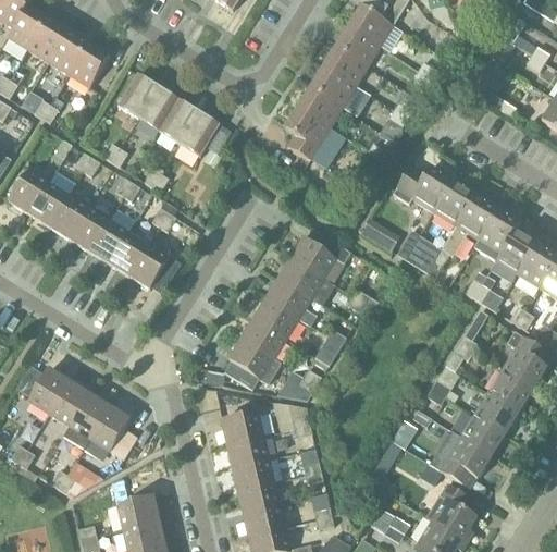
[(14,28),(28,4),(31,0),(2,0),(0,4),(0,20),(12,27),(14,28)]
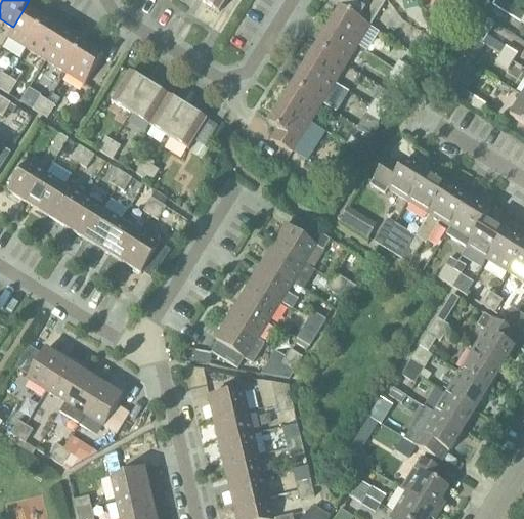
[(204,0),(219,9),(224,0),(204,0)]
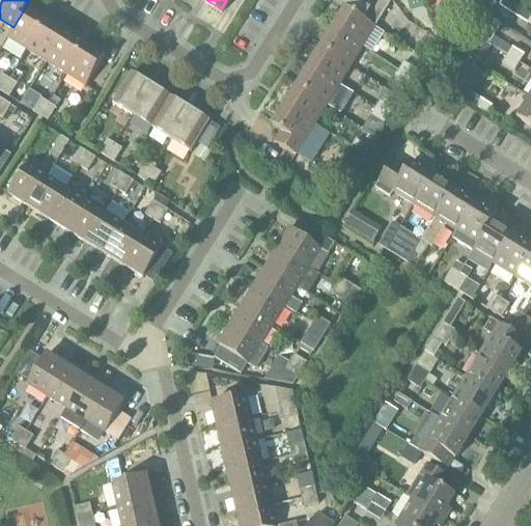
[(346,0),(343,5),(374,25),(379,20),(390,0),(346,0)]
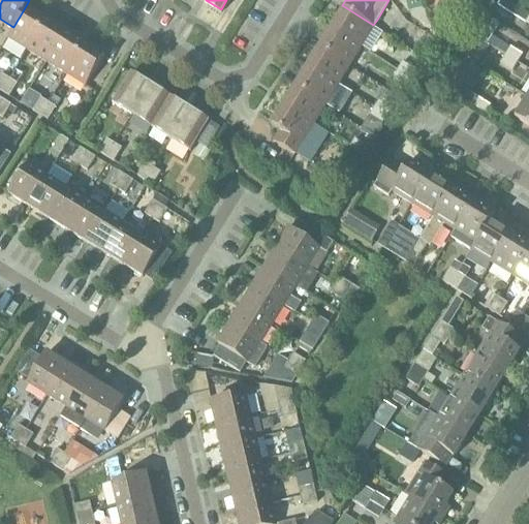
[(448,20),(456,7),(444,0),(440,0),(433,10),(448,20)]
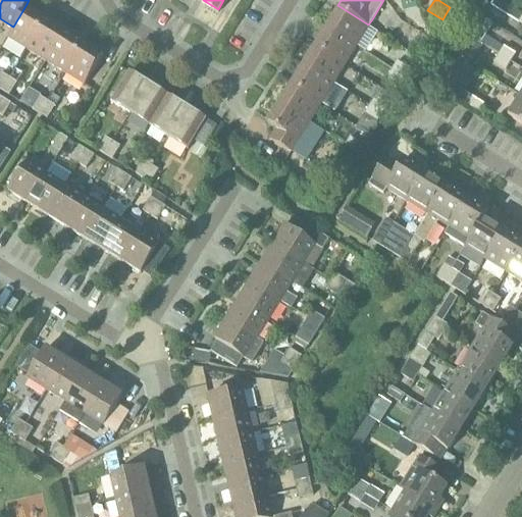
[(521,9),(506,0),(491,0),(490,2),(521,21),(521,9)]
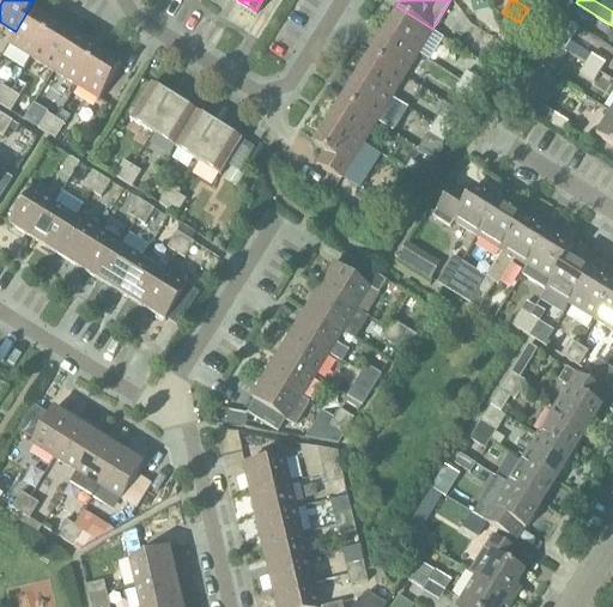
[(31,55),(54,19),(31,5),(16,31),(13,30),(7,40),(31,55)]
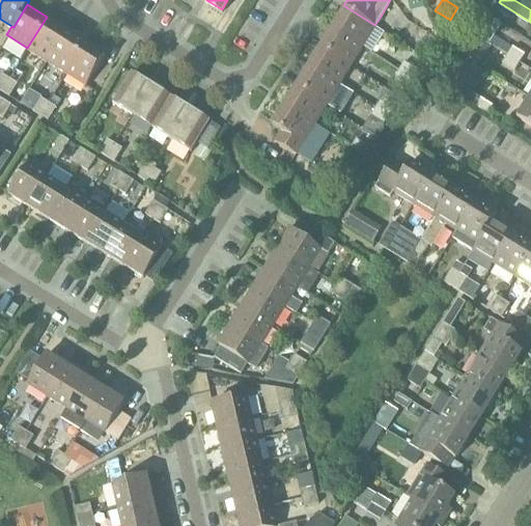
[(363,44),(374,25),(343,5),(332,25),(363,44)]
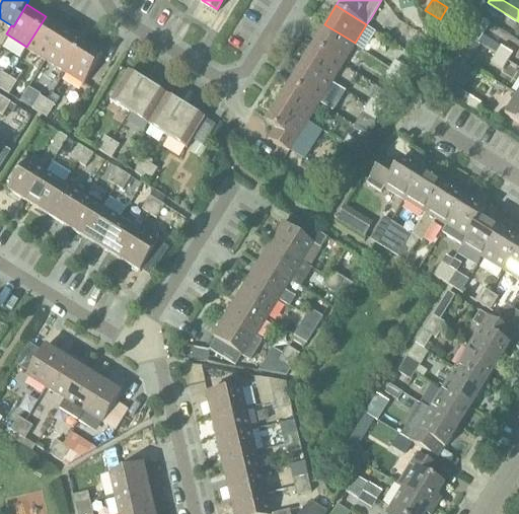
[(482,14),(475,24),(476,25),(485,30),(491,20),(483,15),(482,14)]
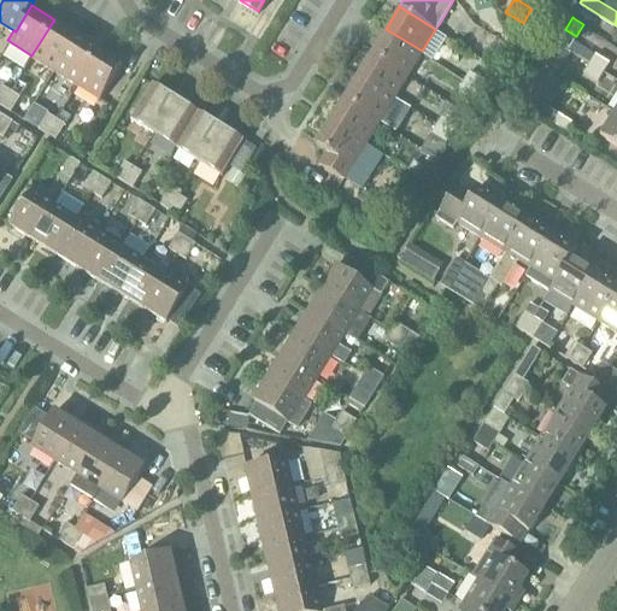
[(53,69),(76,33),(54,19),(31,56),(53,69)]
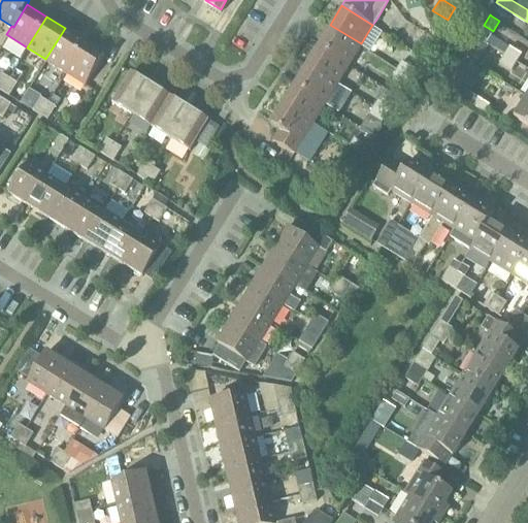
[(349,63),(361,43),(330,25),(318,44),(349,63)]
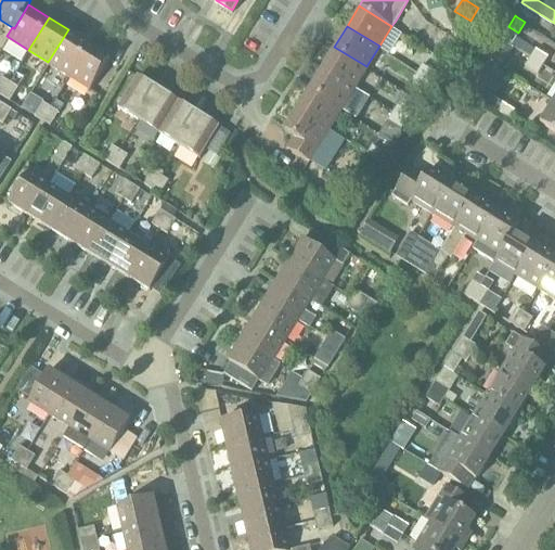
[(69,75),(89,42),(68,29),(48,62),(69,75)]
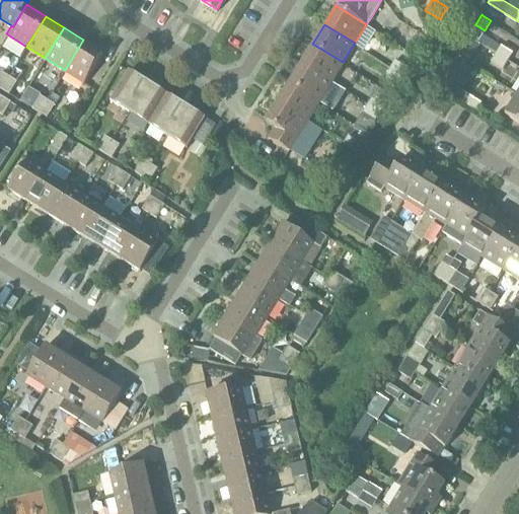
[(484,43),(498,51),(508,57),(512,50),(503,44),(502,46),(487,37),(484,43)]
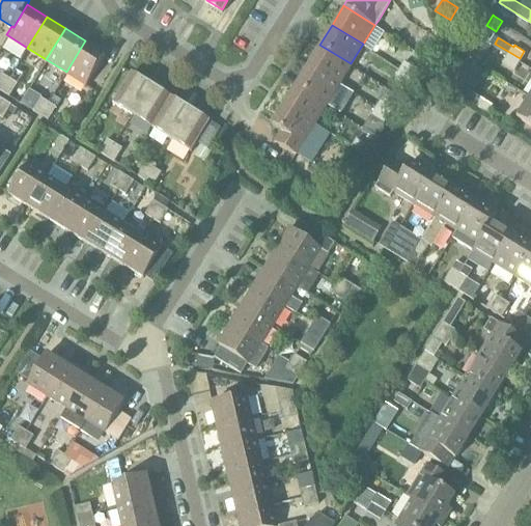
[(85,40),(66,72),(85,83),(105,52),(85,40)]
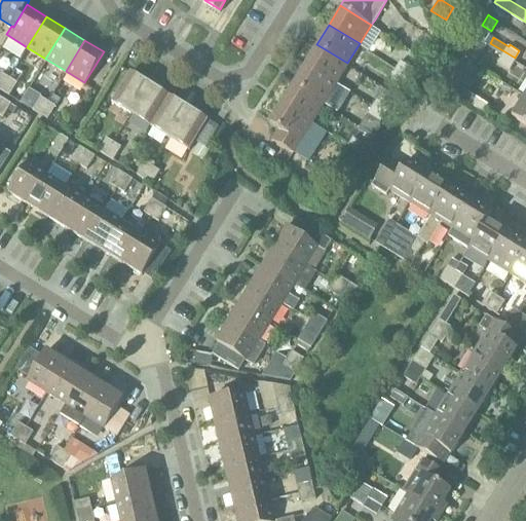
[(336,82),(347,63),(316,44),(305,63),(336,82)]
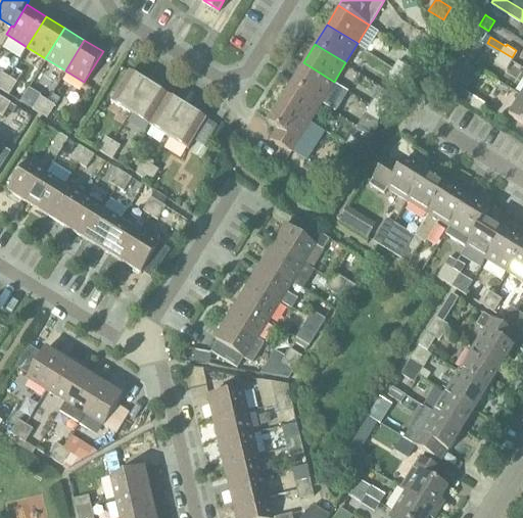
[(506,66),(512,57),(502,51),(496,60),(506,66)]
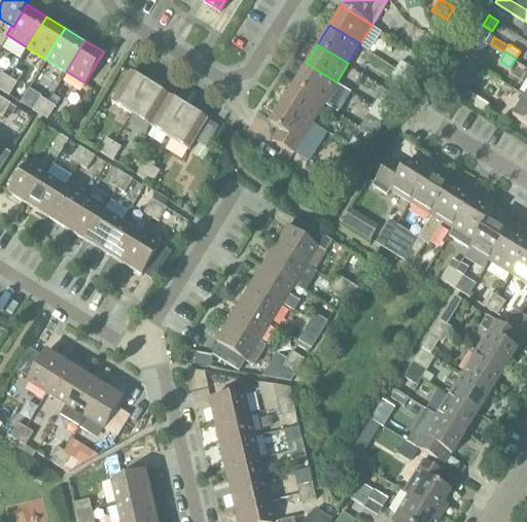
[(397,66),(410,74),(414,67),(401,60),(397,66)]
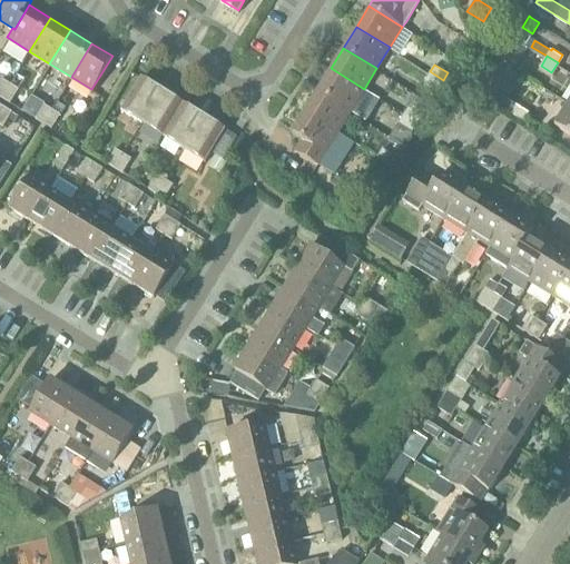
[(351,110),(364,89),(331,68),(316,90),(351,110)]
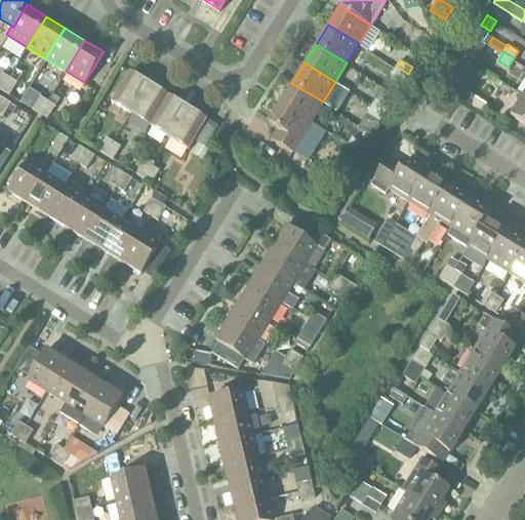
[(404,81),(408,74),(396,66),(391,73),(404,81)]
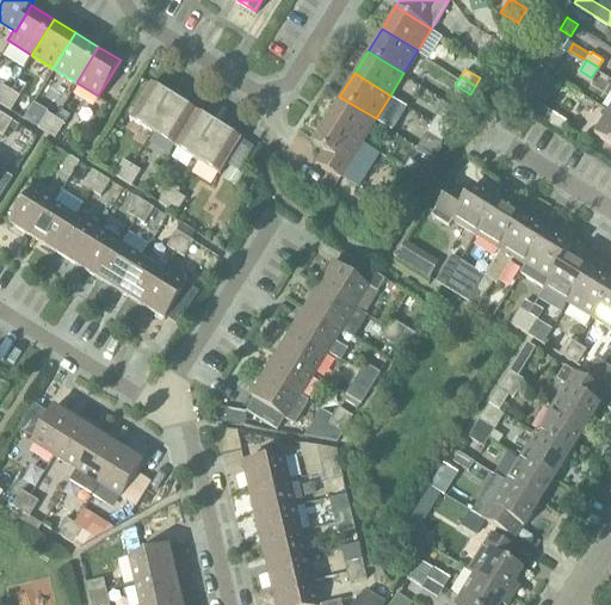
[(153,129),(174,94),(149,79),(128,115),(153,129)]
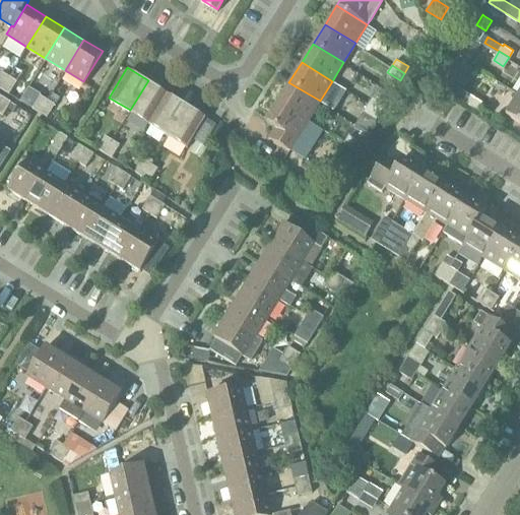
[(0,85),(1,87),(9,75),(2,70),(0,72),(0,85)]
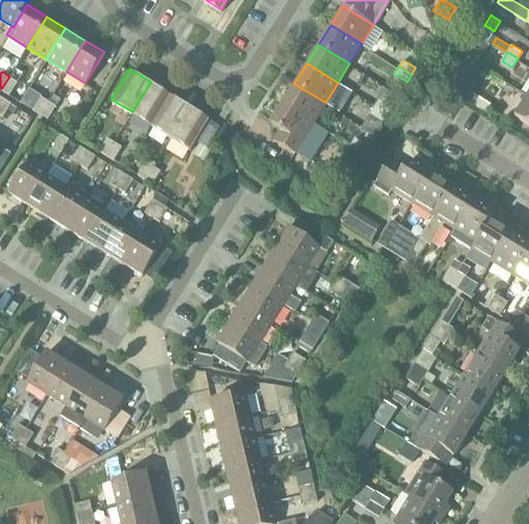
[(9,93),(17,81),(9,76),(1,89),(9,93)]
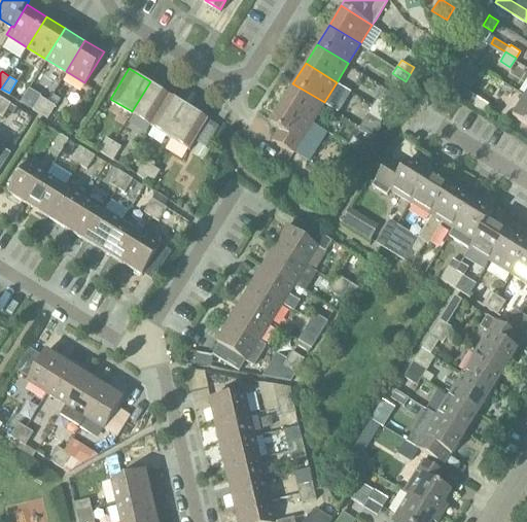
[(150,124),(170,93),(150,81),(132,111),(150,124)]
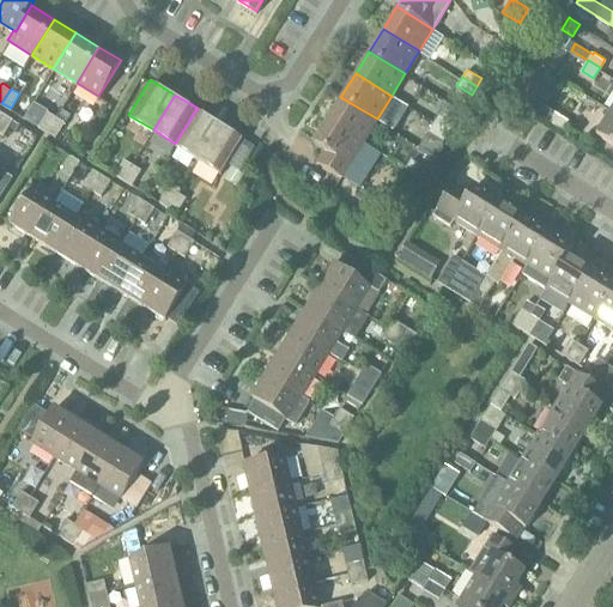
[(364,139),(377,119),(340,97),(328,117),(364,139)]
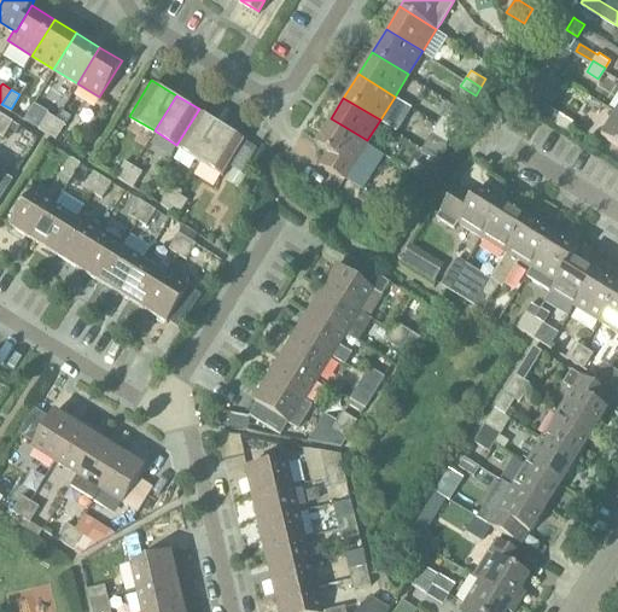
[(554,121),(567,129),(573,121),(559,112),(560,110),(543,100),(537,110),(554,121)]
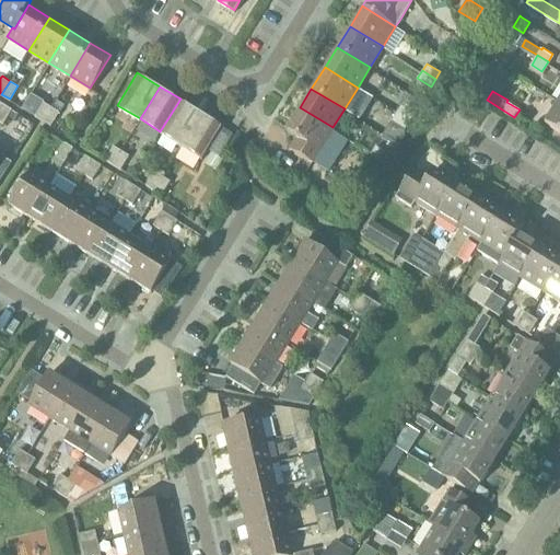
[(559,99),(557,97),(544,119),(559,129),(559,99)]
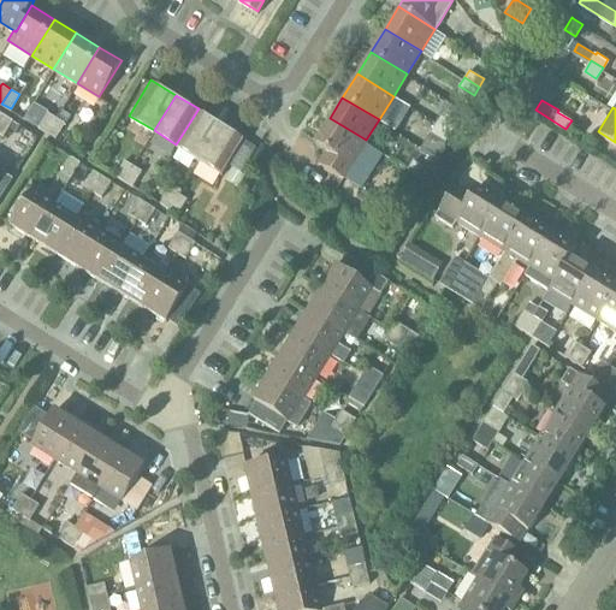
[(61,108),(55,117),(65,122),(70,113),(61,108)]
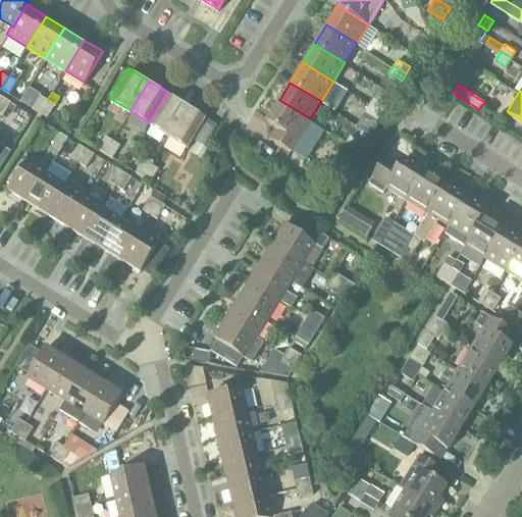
[(168,134),(187,104),(168,92),(149,122),(168,134)]
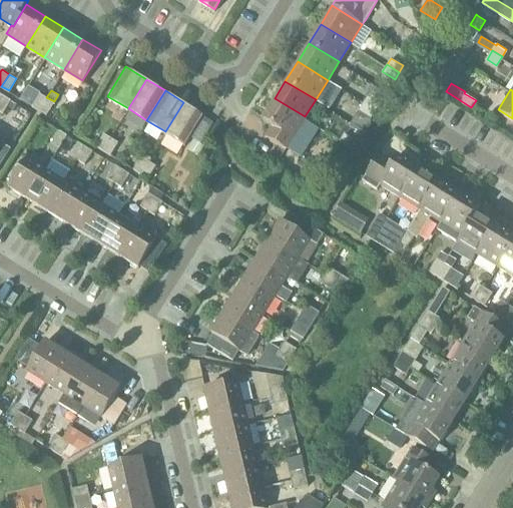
[(39,109),(46,97),(39,92),(32,104),(39,109)]
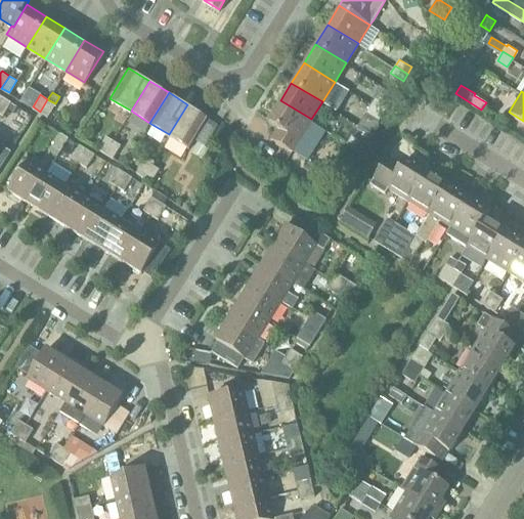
[(3,96),(0,100),(0,112),(2,114),(6,106),(10,100),(3,96)]
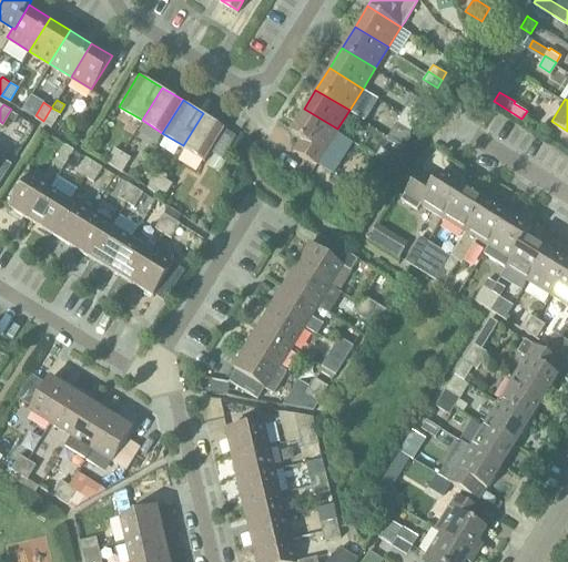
[(416,121),(421,113),(407,104),(402,113),(416,121)]
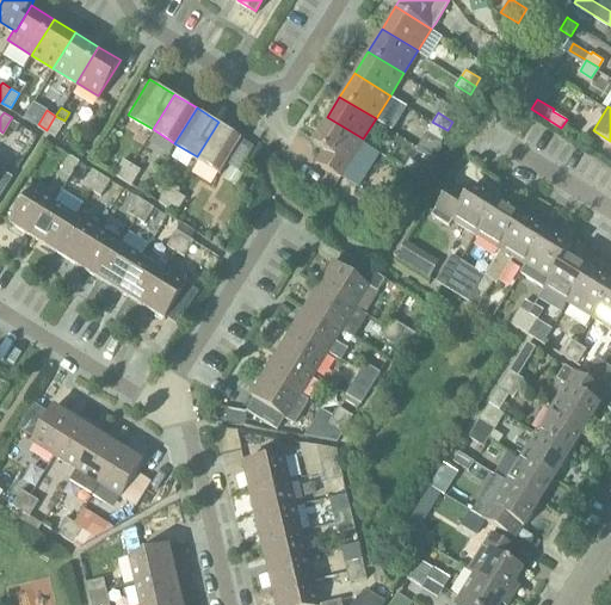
[(55,116),(47,130),(55,135),(65,121),(55,116)]
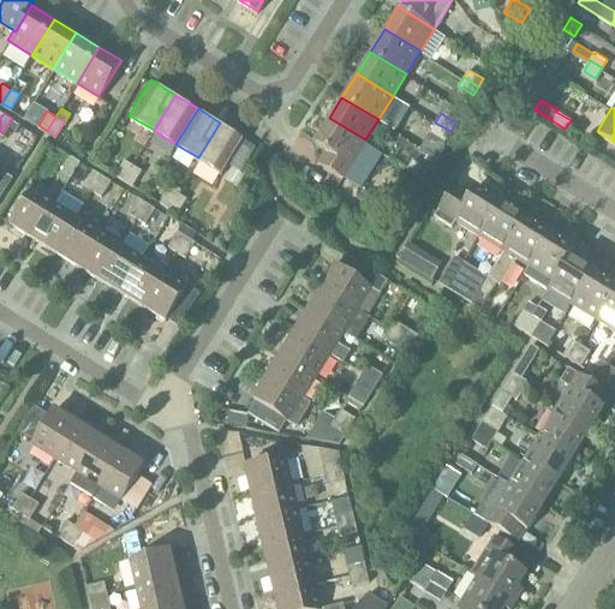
[(12,118),(7,125),(15,130),(19,123),(12,118)]
